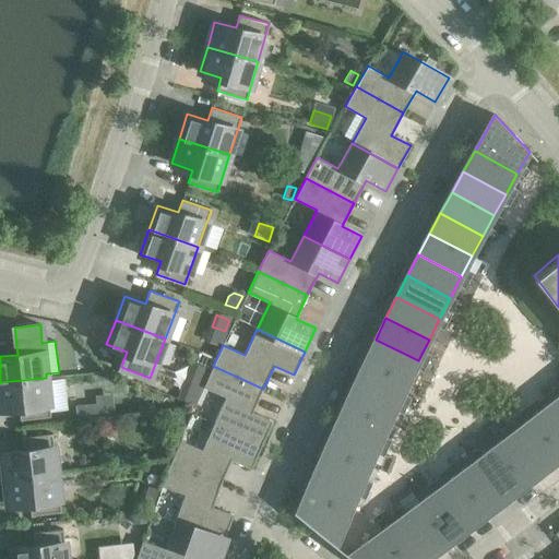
[(418,360),(376,340),(365,361),(408,381),(418,360)]
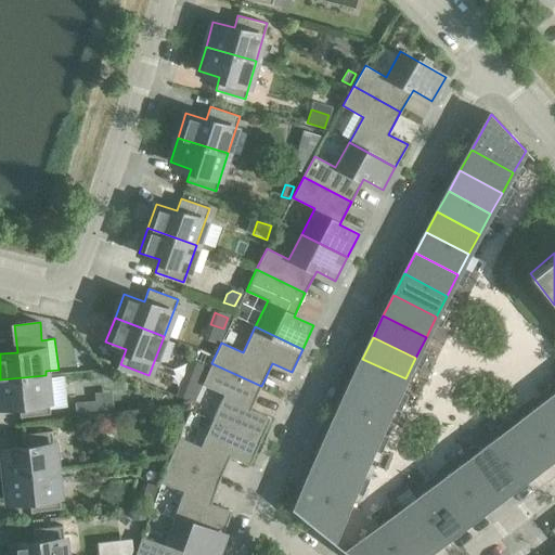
[(405,378),(362,359),(352,379),(396,400),(405,378)]
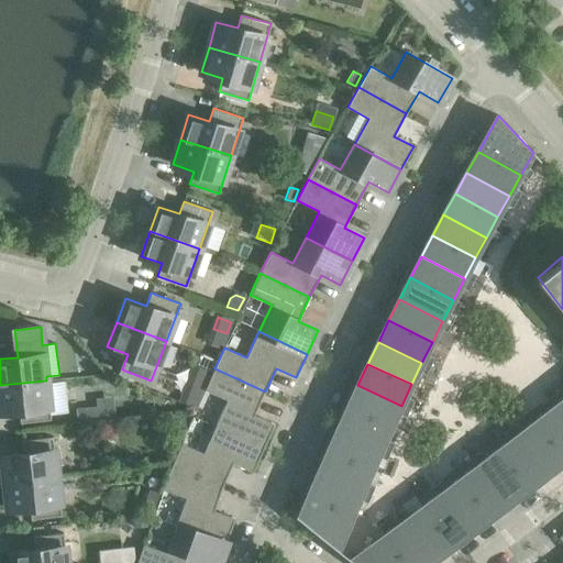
[(265,392),(214,368),(205,390),(227,400),(216,427),(264,448),(274,424),(254,416),(265,392)]
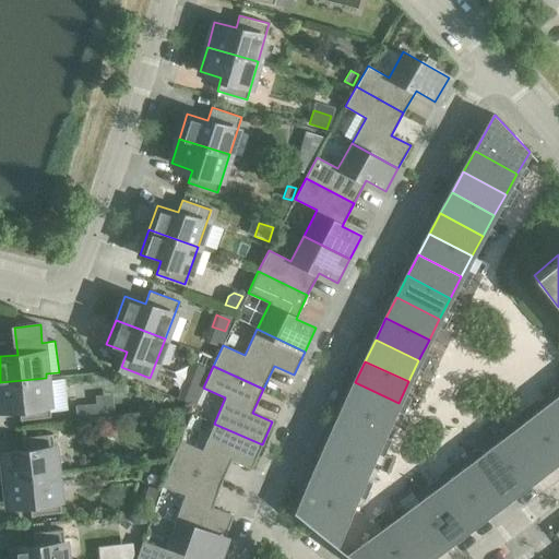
[(46,378),(0,382),(0,408),(19,407),(19,411),(20,420),(50,417),(49,411),(68,408),(64,379),(46,381),(46,378)]
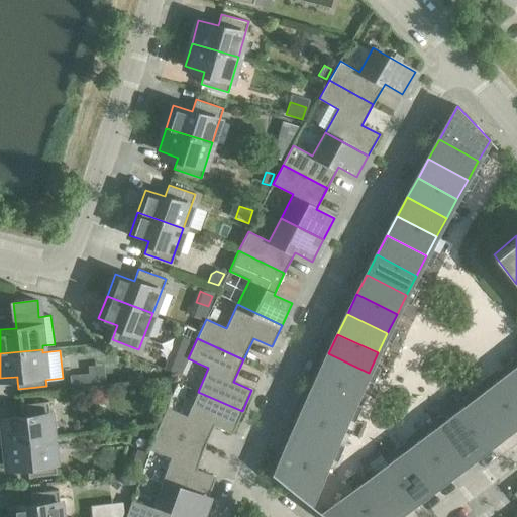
[(369,373),(328,353),(319,374),(359,392),(369,373)]
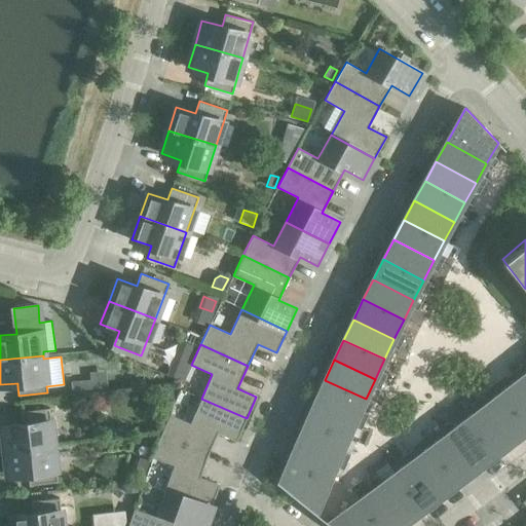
[(172,364),(166,376),(180,381),(182,382),(186,370),(172,364)]
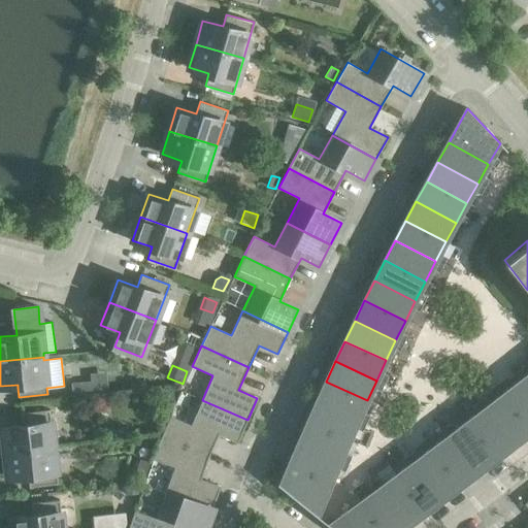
[(527,373),(519,381),(527,392),(527,373)]
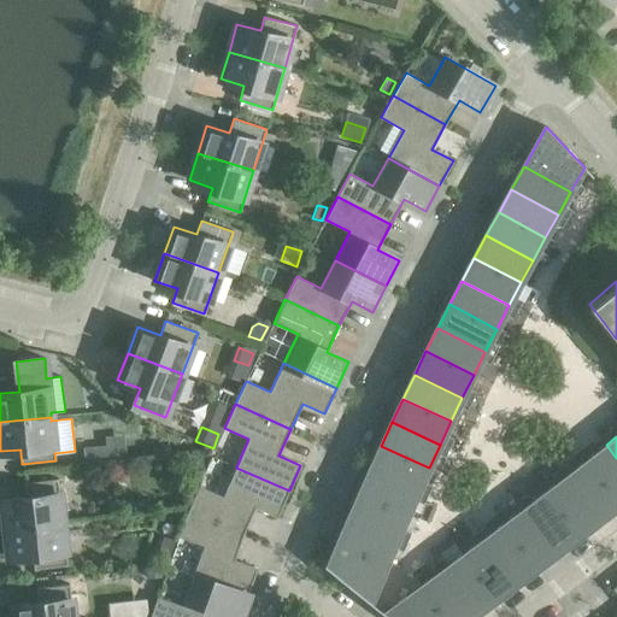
[(616,458),(606,445),(586,460),(616,500),(616,458)]
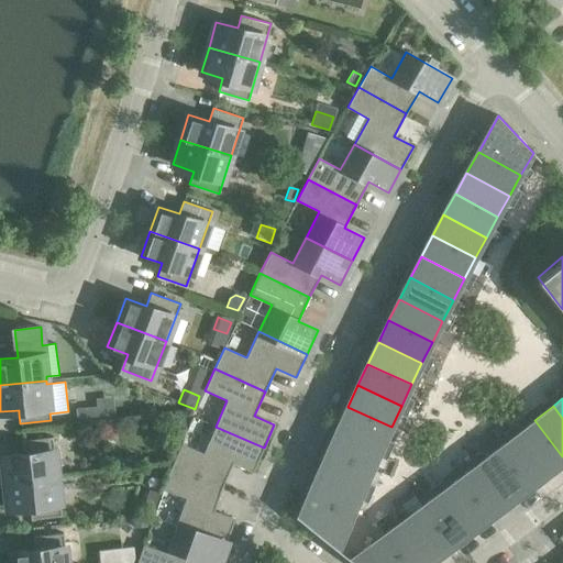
[(392,427),(348,407),(338,429),(382,449),(392,427)]
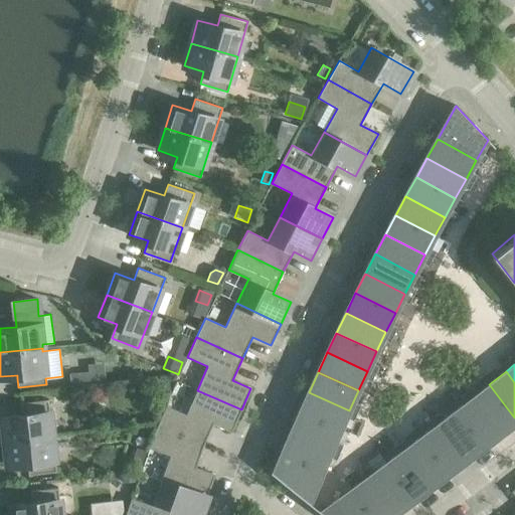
[(69,375),(68,376),(69,387),(81,386),(80,374),(69,375)]
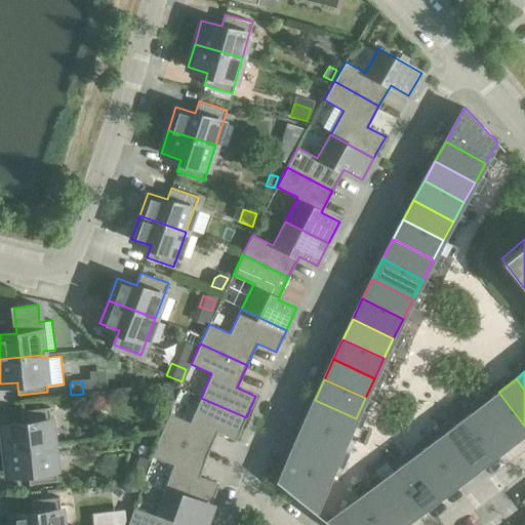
[(524,428),(524,426),(498,392),(481,405),(509,441),(524,428)]
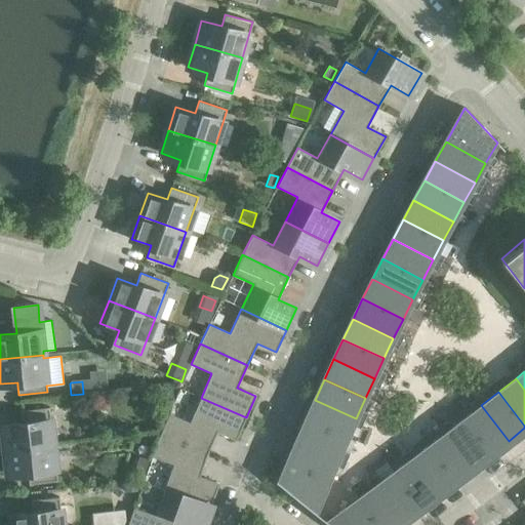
[(246,417),(201,398),(190,422),(169,413),(160,435),(207,454),(217,432),(236,440),(246,417)]
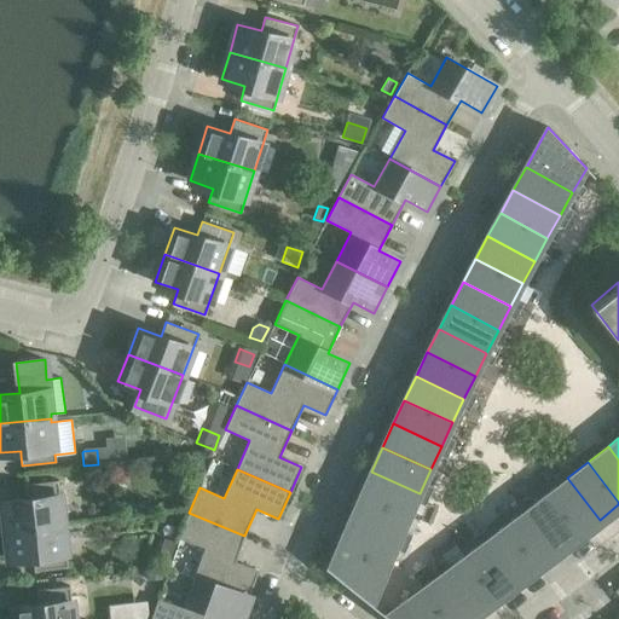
[(420,493),(371,472),(360,496),(409,516),(420,493)]
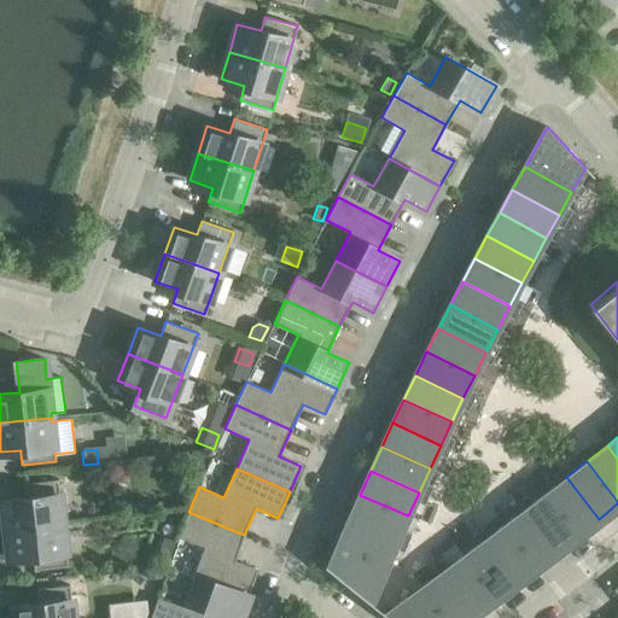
[(599,519),(566,477),(546,493),(578,535),(599,519)]
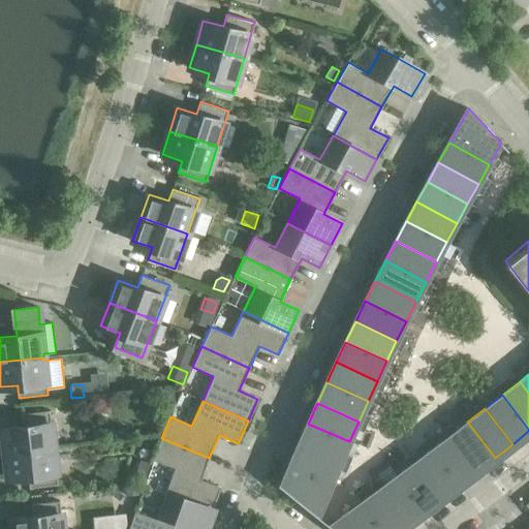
[(21,414),(22,424),(22,427),(1,429),(4,454),(54,447),(50,410),(21,414)]
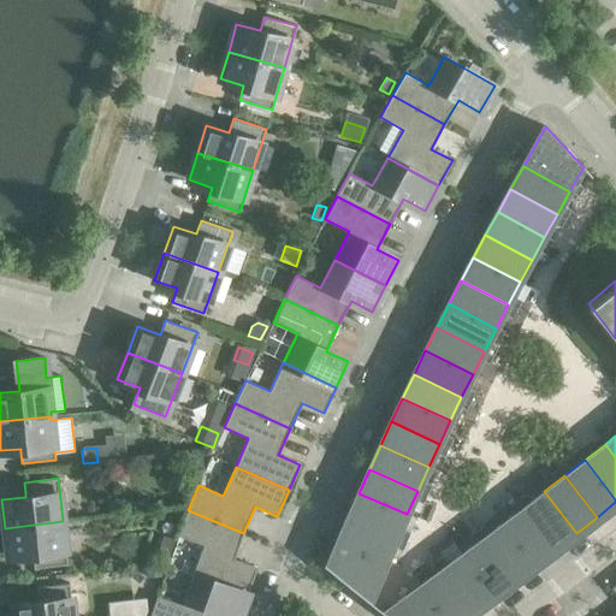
[(576,533),(544,491),(523,508),(556,550),(576,533)]
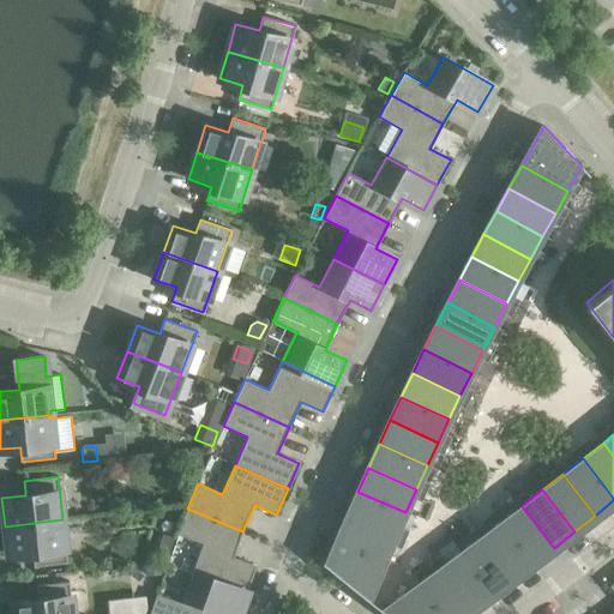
[(405,512),(357,492),(347,515),(396,536),(405,512)]
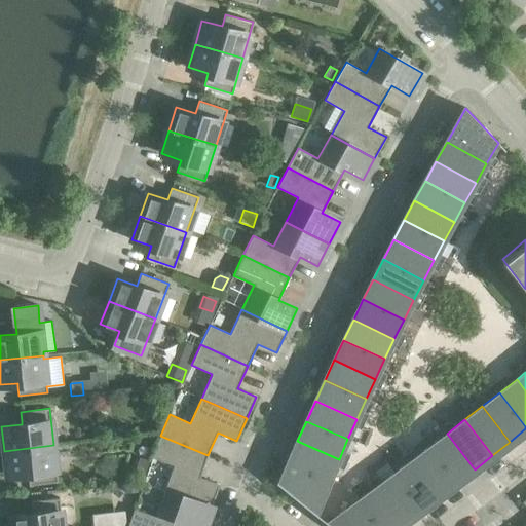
[(475,470),(447,434),(429,446),(456,483),(475,470)]
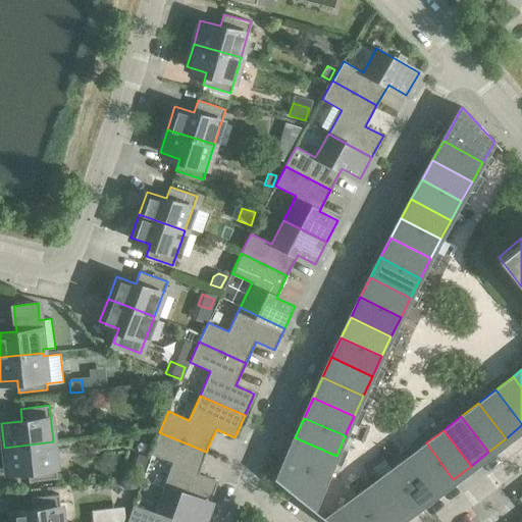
[(206,452),(159,432),(151,454),(172,462),(163,487),(209,504),(217,481),(198,474),(206,452)]
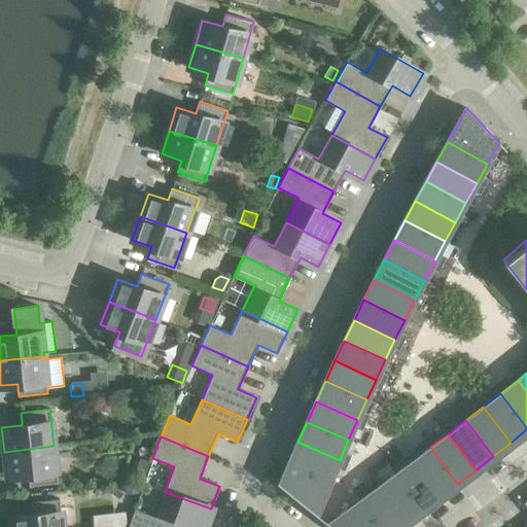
[(340,460),(297,442),(289,462),(310,471),(330,481),(340,460)]
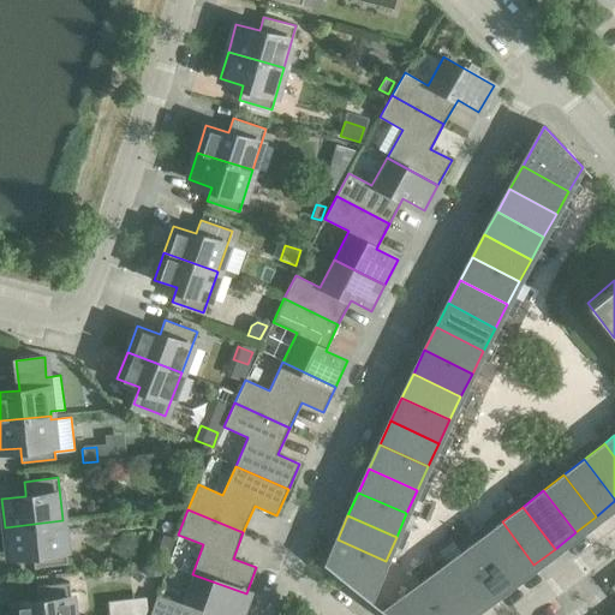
[(67,563),(63,520),(5,527),(9,555),(33,553),(34,567),(67,563)]
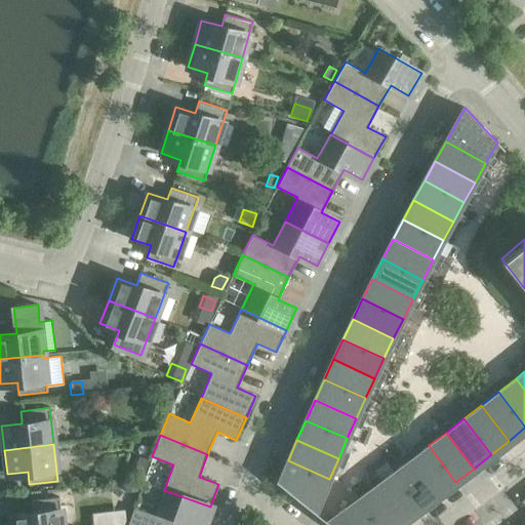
[(455,482),(429,445),(411,458),(438,495),(455,482)]
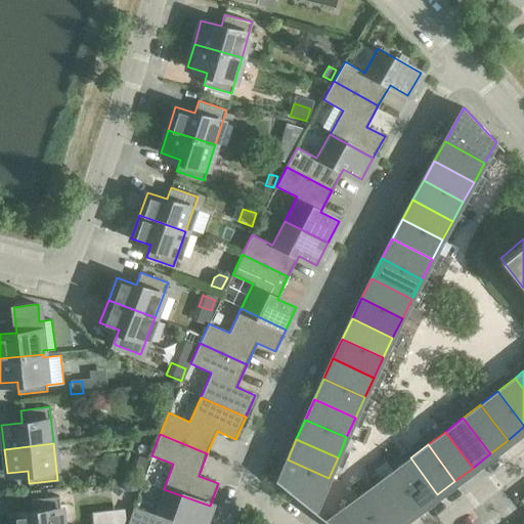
[(437,494),(410,457),(392,471),(420,508),(437,494)]
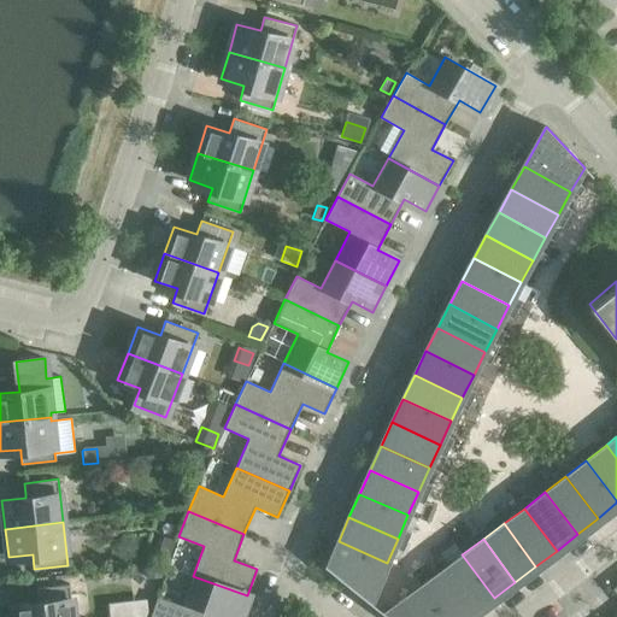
[(163,540),(156,558),(165,562),(172,544),(164,540),(163,540)]
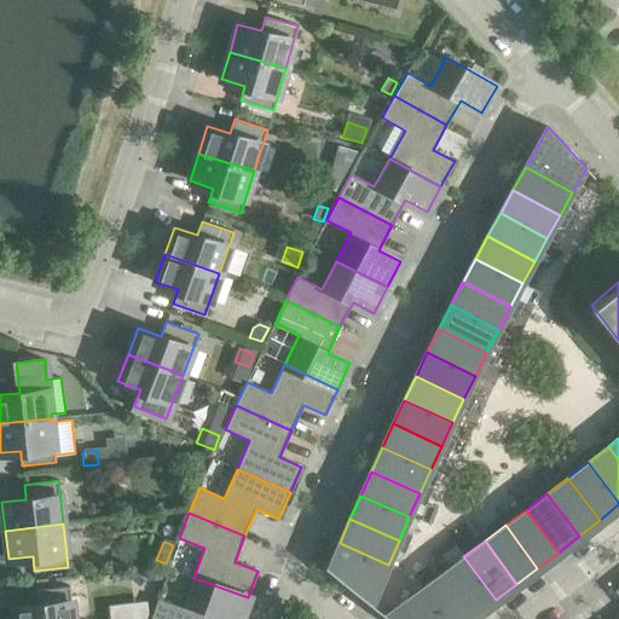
[(364,554),(340,543),(329,571),(350,588),(362,597),(371,605),(388,565),(364,554)]
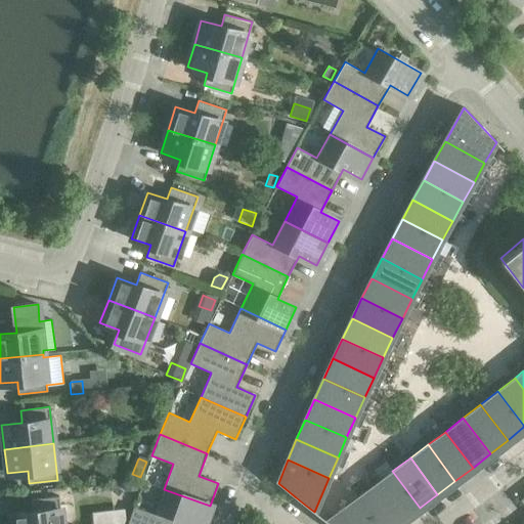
[(420,508),(392,471),(375,484),(401,521),(420,508)]
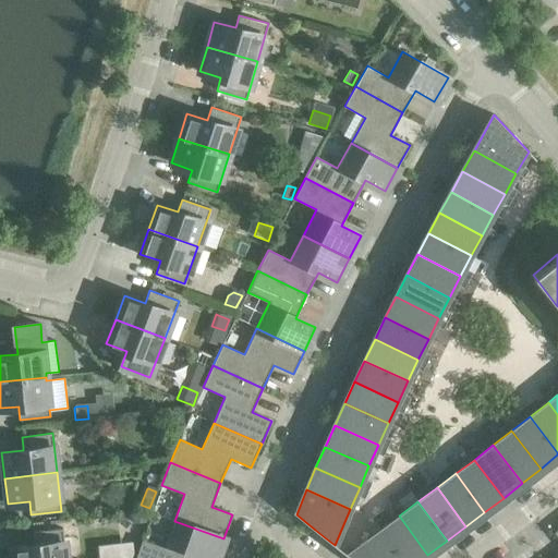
[(132,516),(131,516),(132,524),(144,523),(143,514),(132,516)]
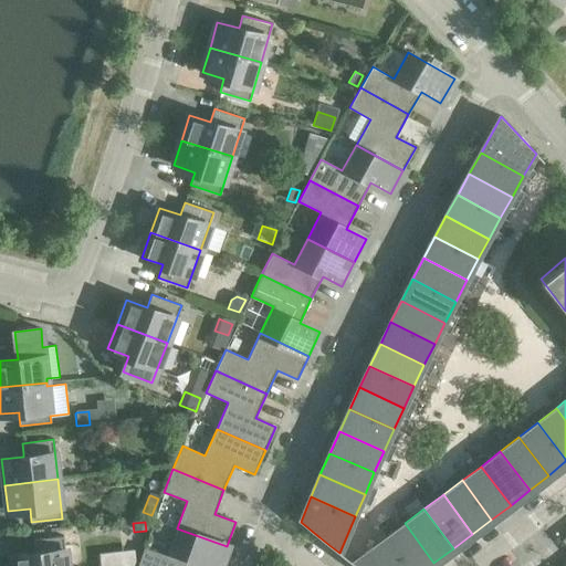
[(428,565),(433,563),(405,523),(386,537),(400,557),(407,565),(428,565)]
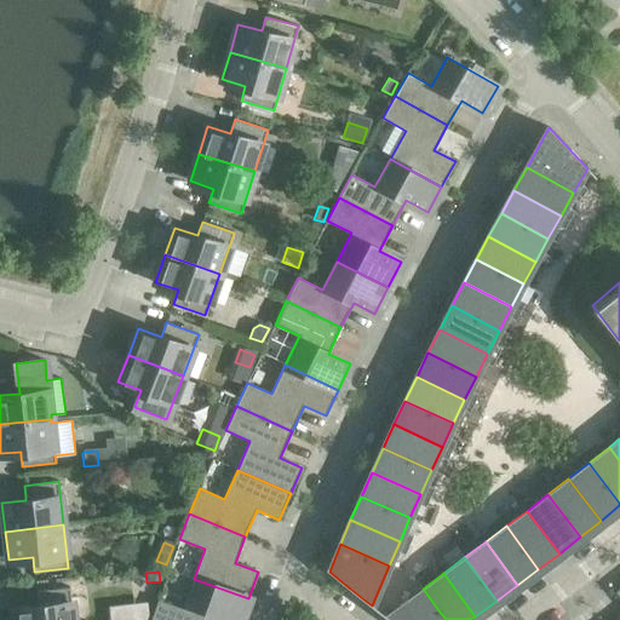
[(240,619),(248,598),(194,579),(183,609),(158,600),(150,619),(214,619),(216,618),(223,619),(240,619)]
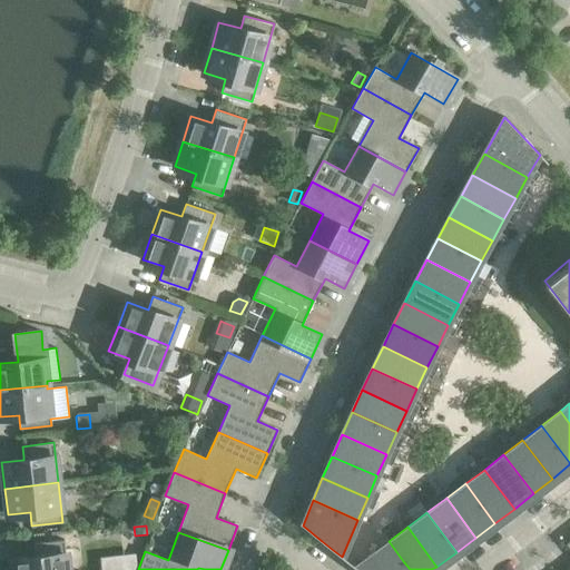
[(33,543),(35,553),(35,557),(12,559),(13,569),(67,569),(65,540),(33,543)]
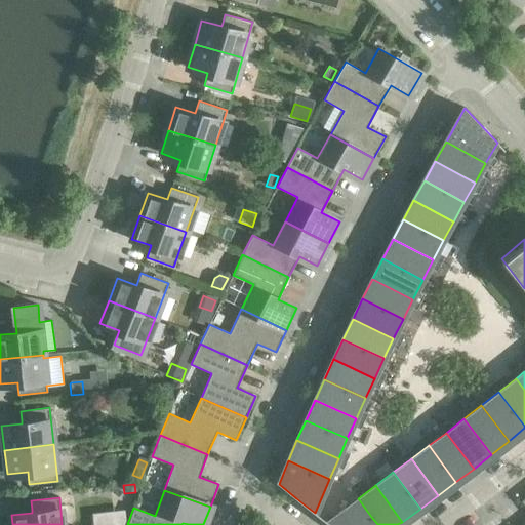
[(377,524),(371,517),(358,498),(326,522),(330,524),(377,524)]
